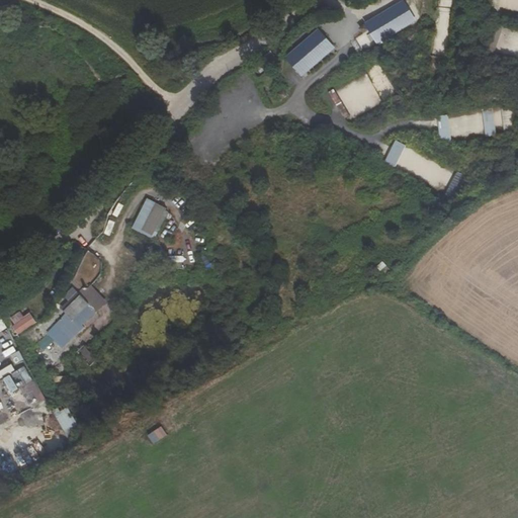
[(416,20),(404,0),(402,0),(365,22),(377,44),(416,20)]
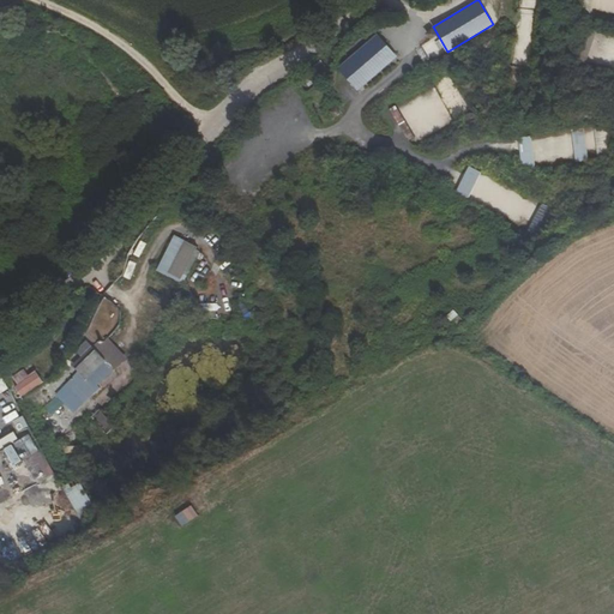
[(357,90),(397,56),(377,34),(337,67),(357,90)]
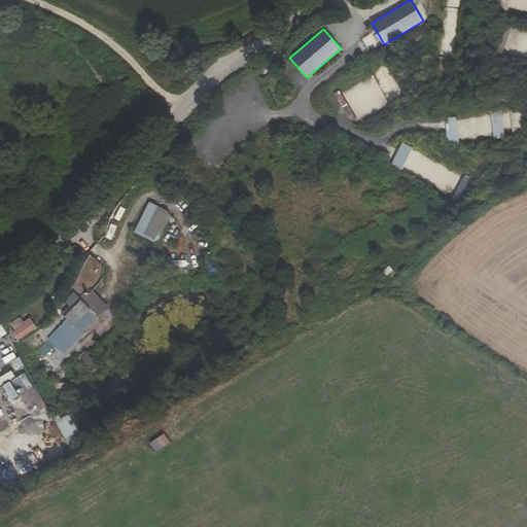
[(295,72),(287,76),(294,89),(303,84),(295,72)]
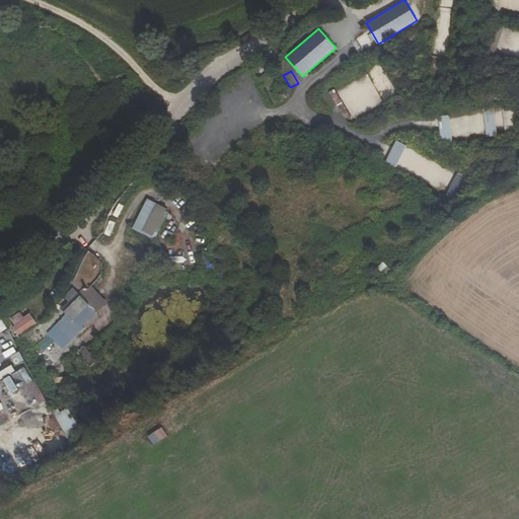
[(350,115),(336,92),(329,95),(345,118),(350,115)]
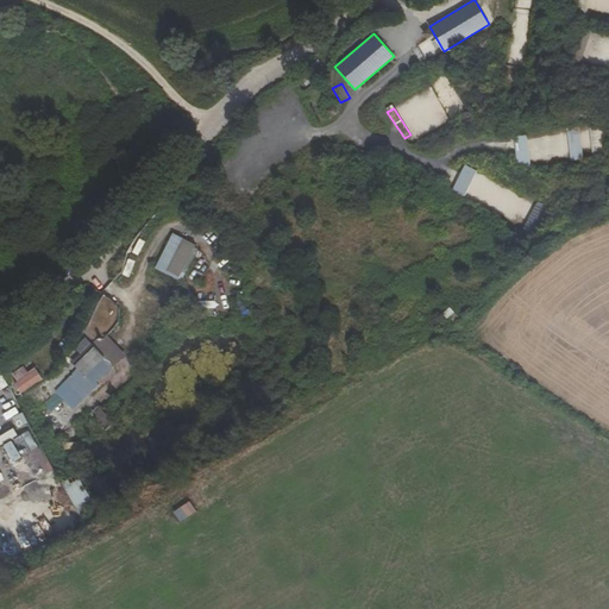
[(583,159),(579,125),(565,126),(569,161),(583,159)]
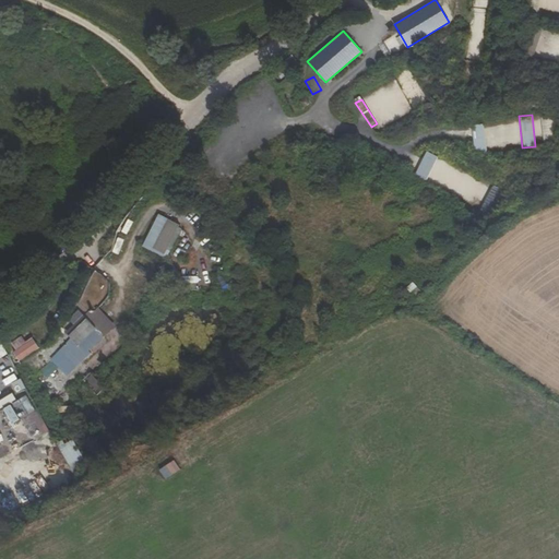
[(487,153),(482,122),(470,123),(475,155),(487,153)]
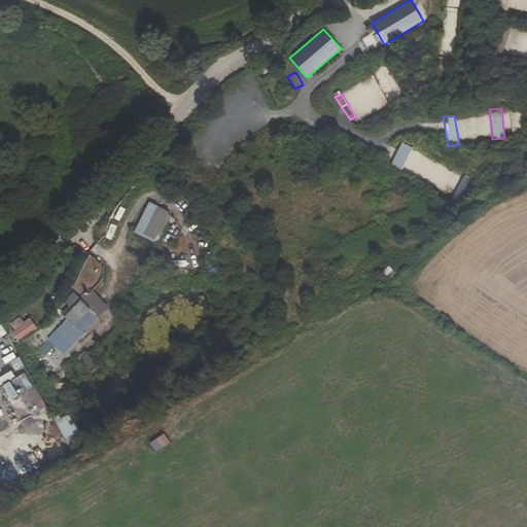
[(401,171),(413,144),(405,140),(392,167),(401,171)]
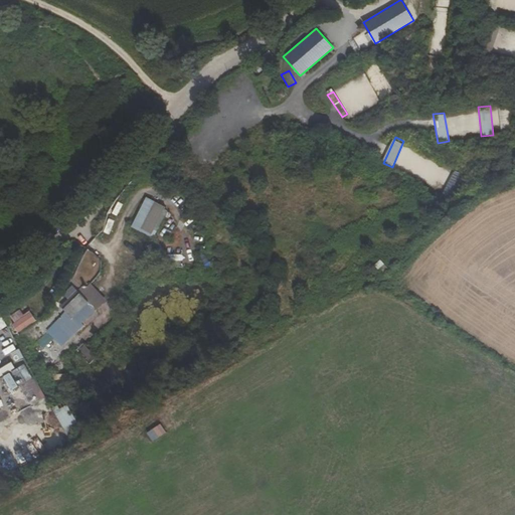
[(155,236),(161,225),(158,223),(167,206),(149,196),(133,225),(155,236)]
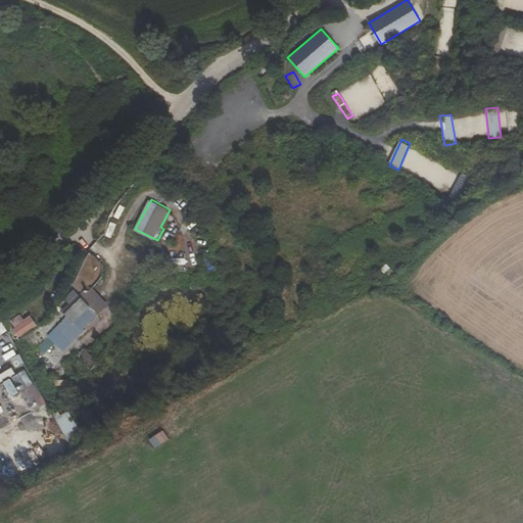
[(109,303),(93,288),(49,336),(65,351),(109,303)]
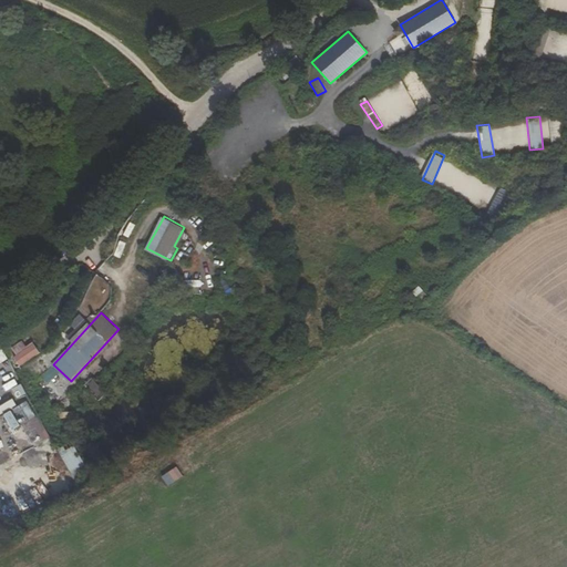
[(41,352),(33,340),(27,344),(22,339),(10,348),(22,364),(41,352)]
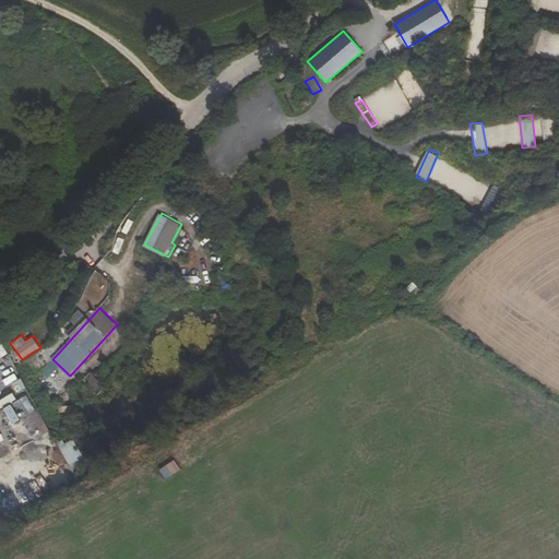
[(2,401),(13,421),(23,417),(34,440),(49,432),(23,377),(13,382),(19,393),(2,401)]
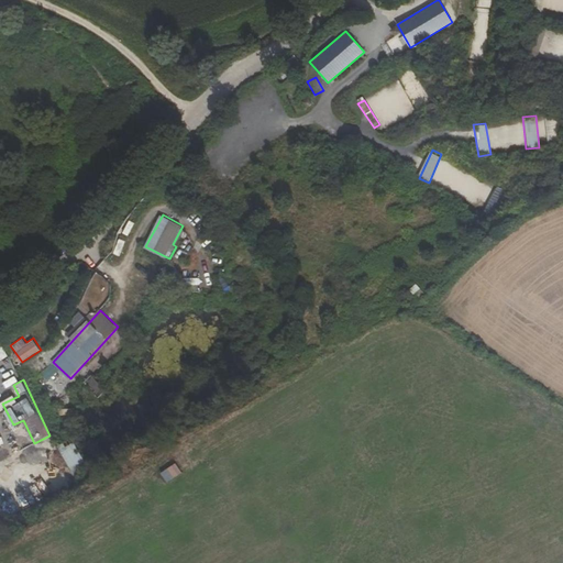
[(57,450),(69,475),(85,468),(73,442),(57,450)]
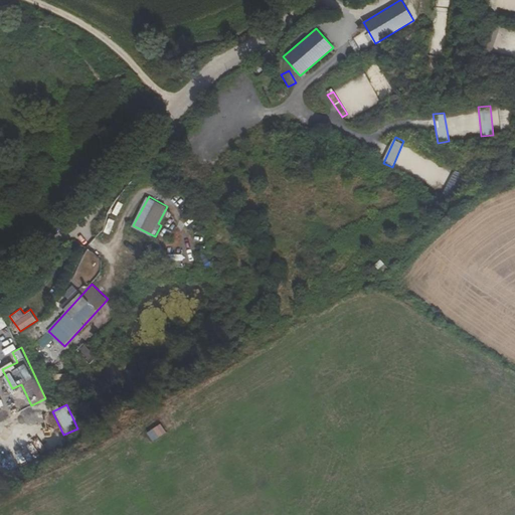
[(148,431),(154,440),(167,432),(161,422),(148,431)]
